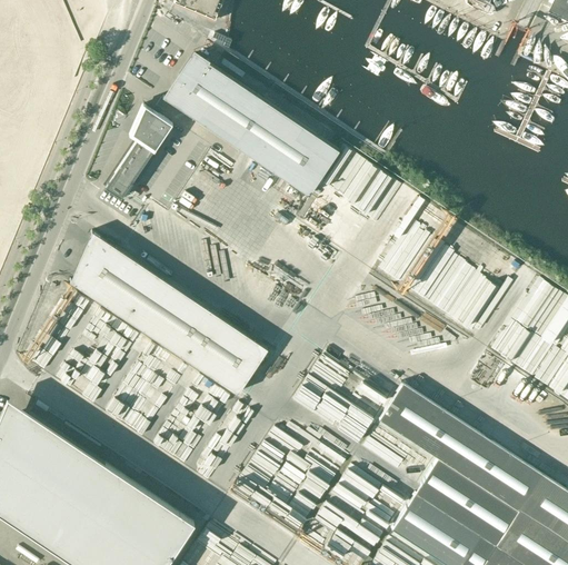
[(176,0),(173,7),(215,23),(225,0),(176,0)]
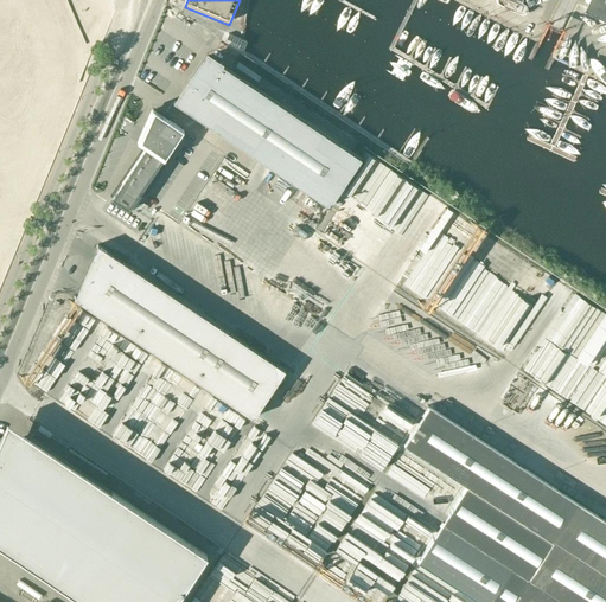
[(605,0),(593,0),(587,14),(599,20),(603,23),(605,24),(605,0)]
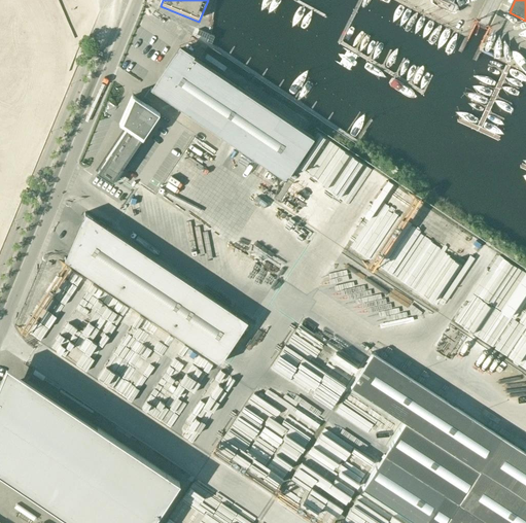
[(197,38),(208,43),(211,37),(199,33),(197,38)]
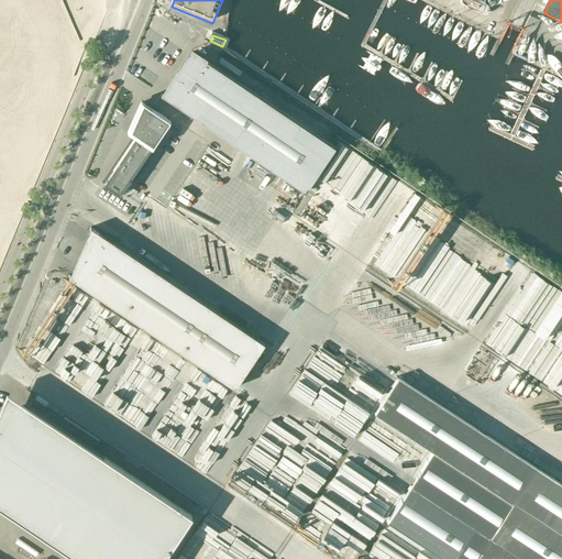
[(205,64),(194,56),(165,99),(163,97),(162,99),(307,193),(335,152),(206,62),(205,64)]
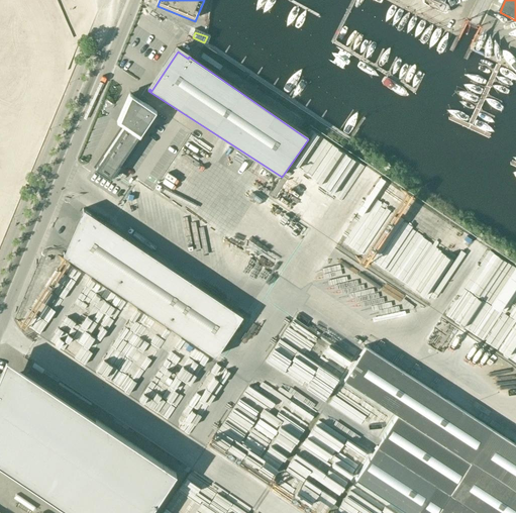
[(126,127),(96,174),(110,183),(112,180),(114,182),(121,171),(120,170),(158,114),(130,96),(118,122),(126,127)]
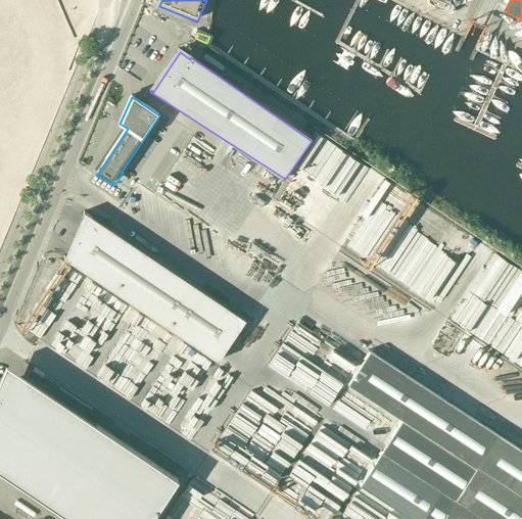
[(246,323),(119,237),(85,215),(64,262),(219,364),(246,323)]
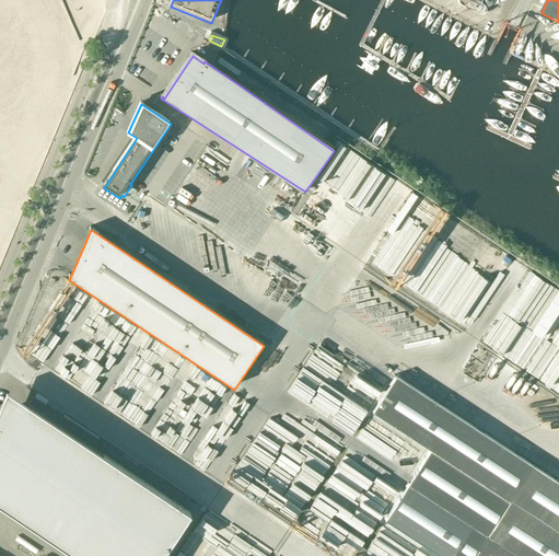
[(558,485),(397,379),(373,415),(431,453),(386,522),(438,555),(558,555),(558,485)]
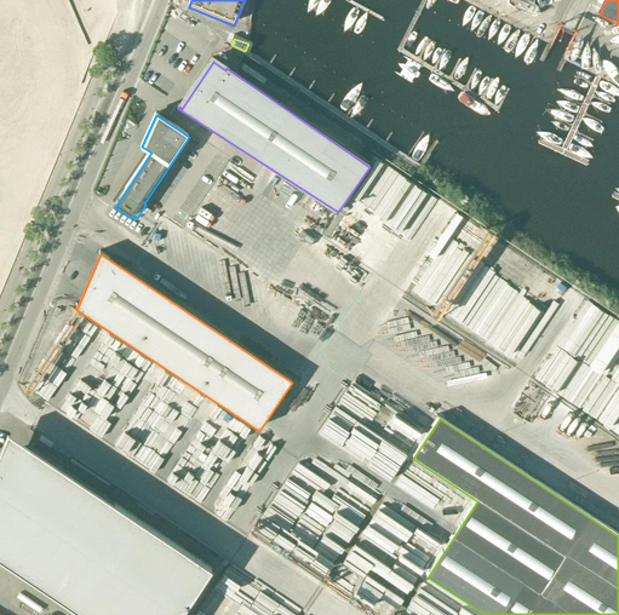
[(0,561),(80,614),(182,614),(212,570),(33,452),(0,461),(0,561)]
